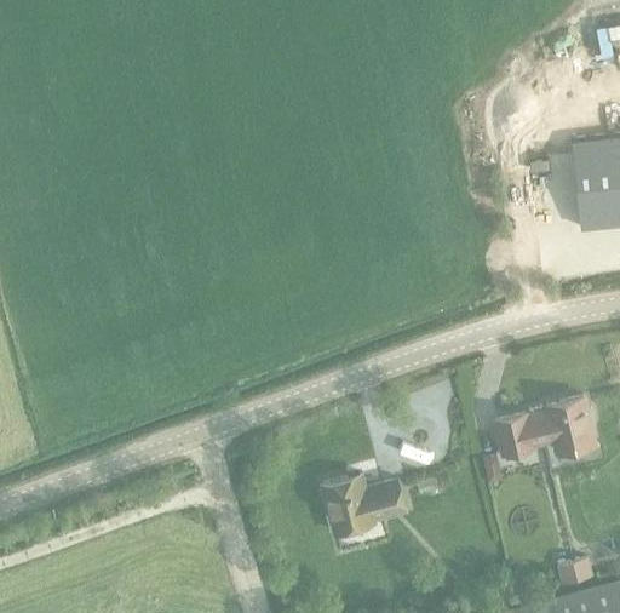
[(619,142),(570,148),(580,231),(619,227),(619,142)]
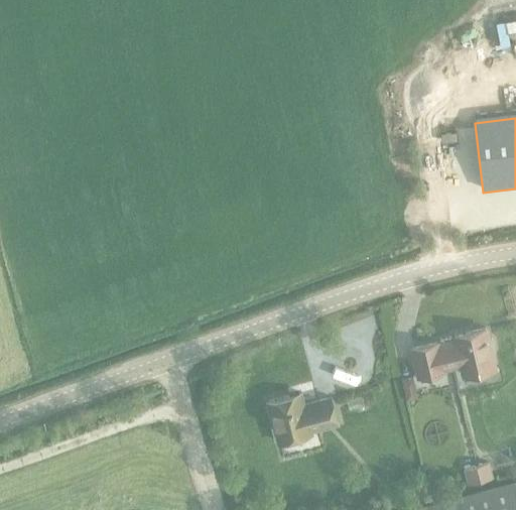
[(454,340),(455,346),(437,350),(436,347),(412,353),(418,381),(419,380),(420,385),(432,382),(431,378),(443,375),(442,372),(461,369),(463,379),(494,372),(490,356),(493,354),(491,344),(487,344),(485,333),(454,340)]
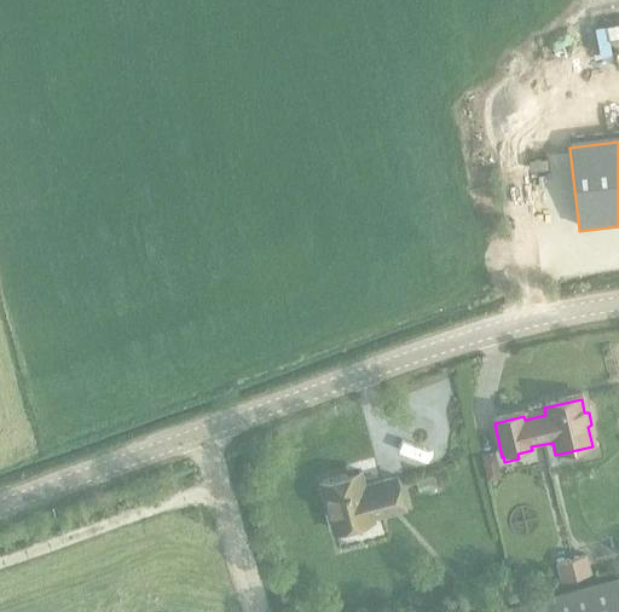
[(371,521),(404,513),(395,483),(363,491),(359,477),(320,488),(334,536),(372,526),(371,521)]
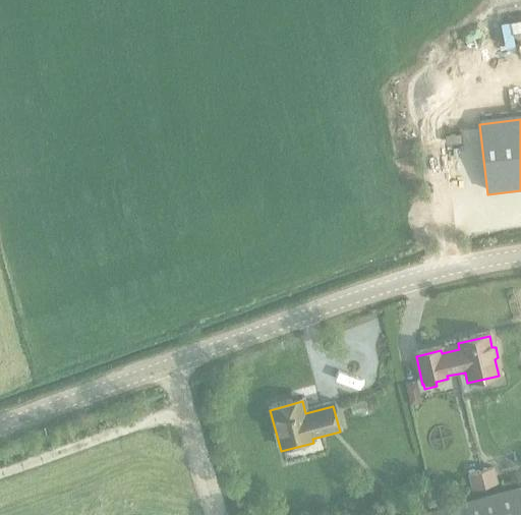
[(467,477),(471,494),(498,487),(494,470),(467,477)]
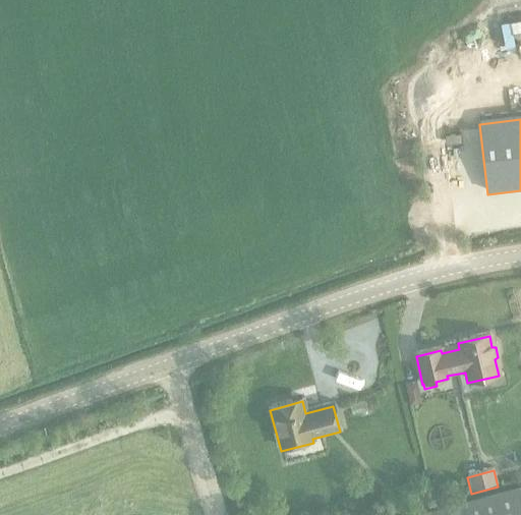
[(520,514),(520,488),(421,514),(520,514)]
